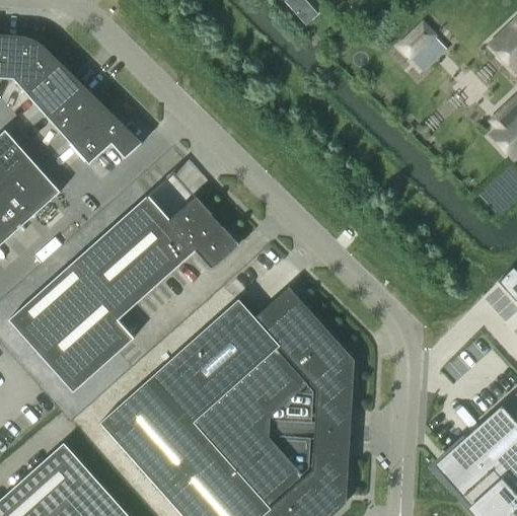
[(284,0),(306,24),(319,12),(308,0),(284,0)]
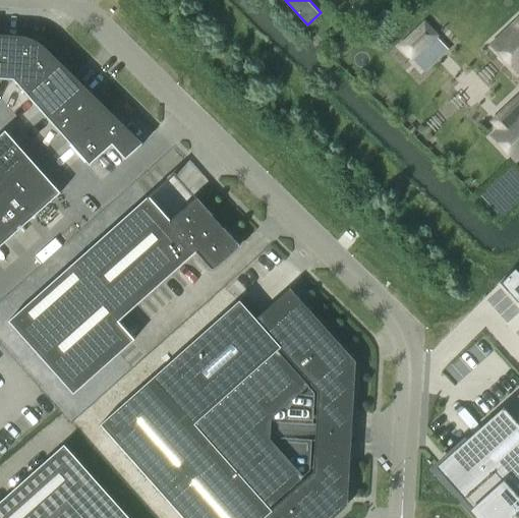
[(350,7),(345,0),(335,8),(340,14),(350,7)]
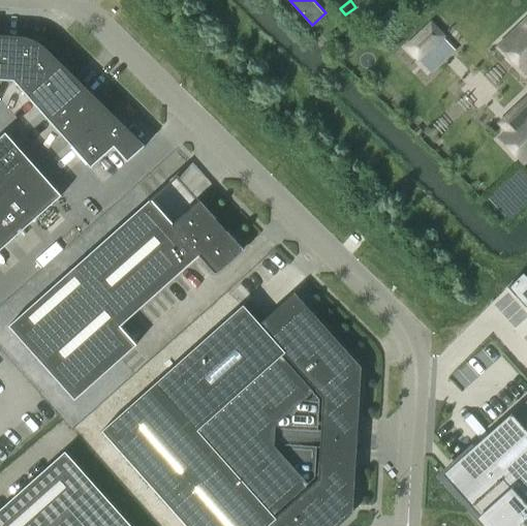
[(526,22),(509,38),(526,57),(526,115),(510,130),(526,148),(526,22)]
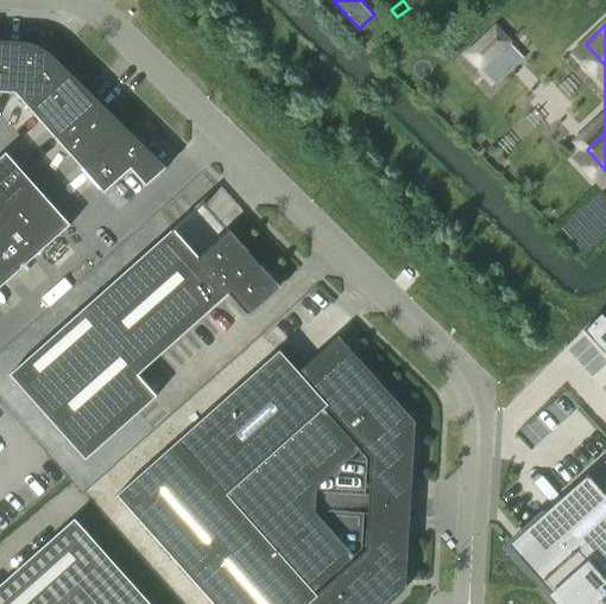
[(471,49),(484,63),(498,50),(485,36),(471,49)]
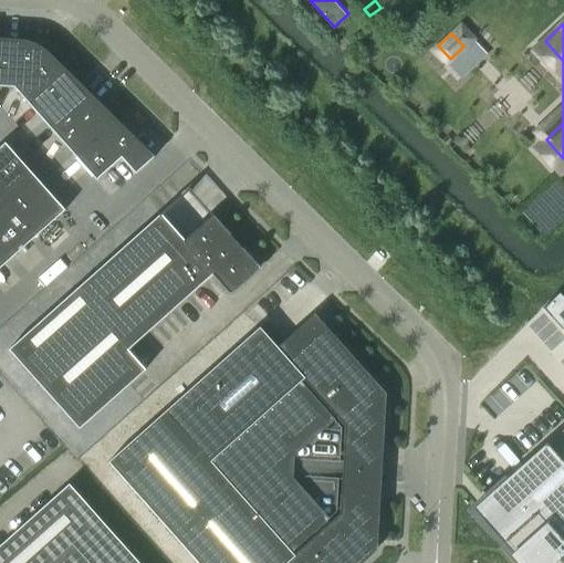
[(0,43),(0,84),(14,85),(31,104),(69,70),(48,49),(43,47),(40,44),(37,42),(32,41),(28,40),(23,39),(9,38),(9,44),(0,43)]
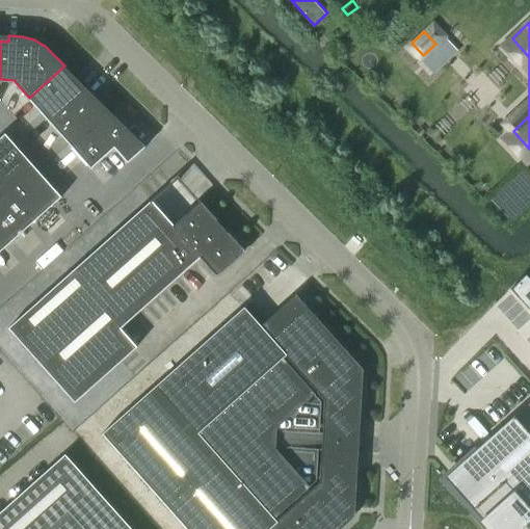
[(514,97),(525,74),(502,62),(491,85),(514,97)]
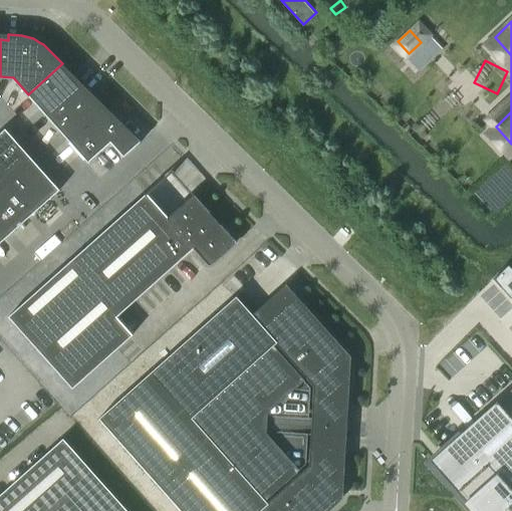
[(73,74),(62,63),(28,94),(48,116),(79,88),(69,78),(73,74)]
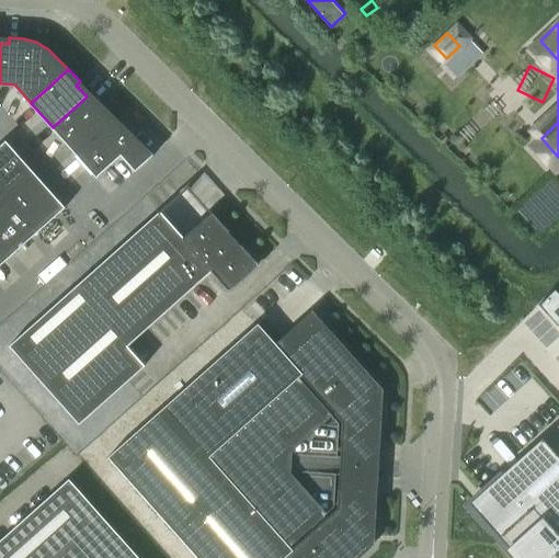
[(87,97),(53,127),(77,155),(117,118),(102,103),(98,107),(87,97)]
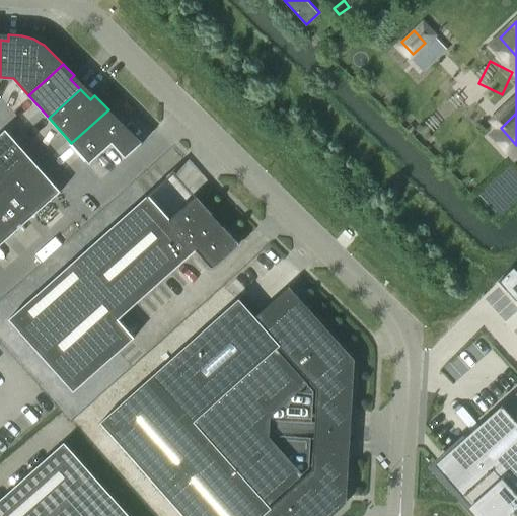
[(108,109),(71,143),(89,163),(112,143),(125,158),(142,143),(142,144),(143,143),(108,109)]
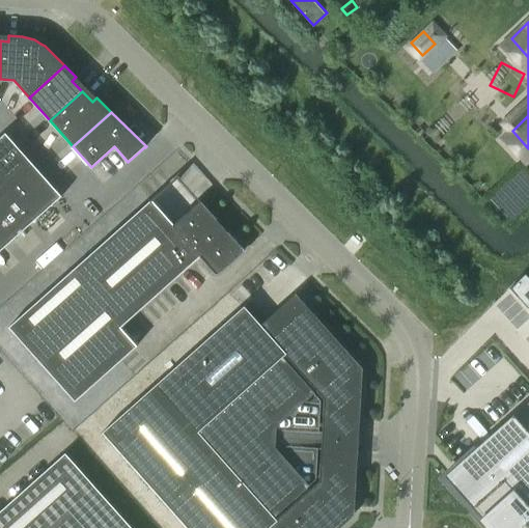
[(0,173),(9,186),(33,164),(5,133),(0,137),(0,173)]
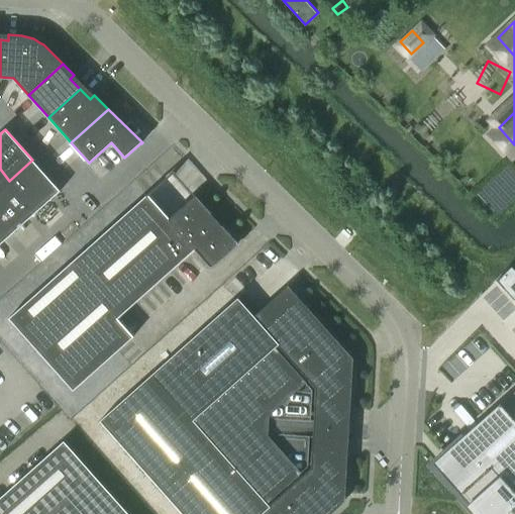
[(32,160),(9,181),(37,211),(61,191),(32,160)]
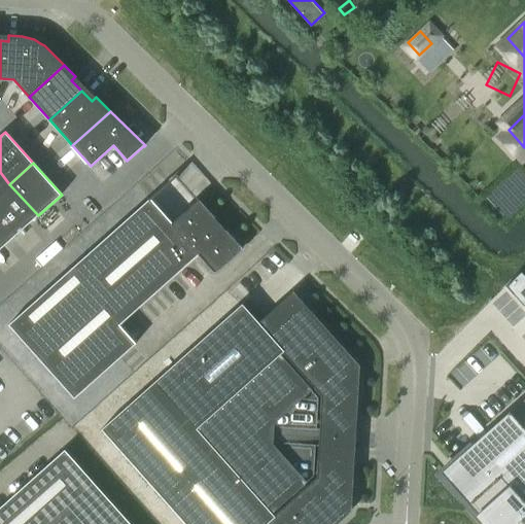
[(0,191),(9,184),(0,172),(0,191)]
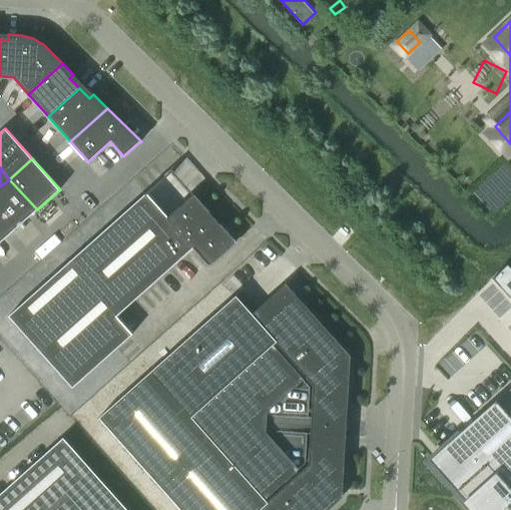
[(9,179),(0,186),(0,212),(14,229),(37,209),(9,179)]
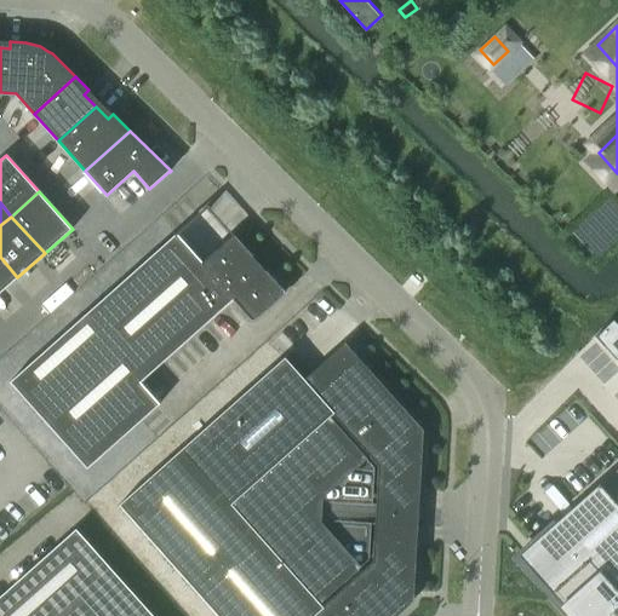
[(177,232),(10,380),(87,467),(159,403),(139,381),(233,298),(253,320),(285,292),(234,234),(202,262),(177,232)]
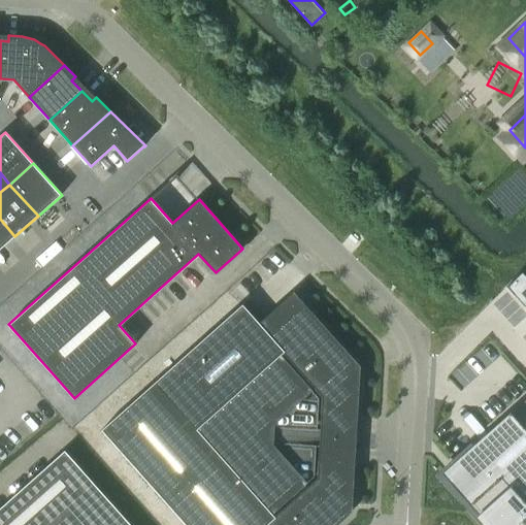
[(0,249),(14,236),(0,219),(0,249)]
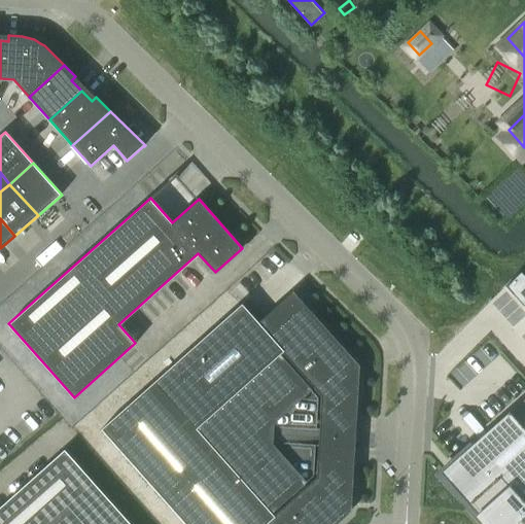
[(524,274),(521,271),(506,285),(524,306),(524,274)]
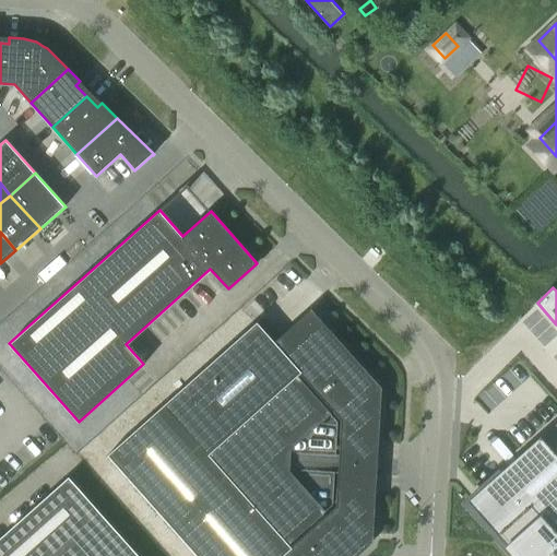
[(257,321),(108,454),(198,555),(356,555),(372,542),(381,387),(311,308),(273,342),(258,323),(259,322),(257,321)]
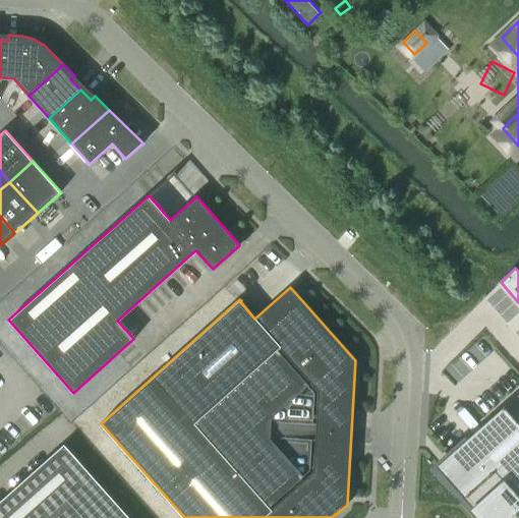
[(177,331),(188,343),(225,308),(214,297),(177,331)]
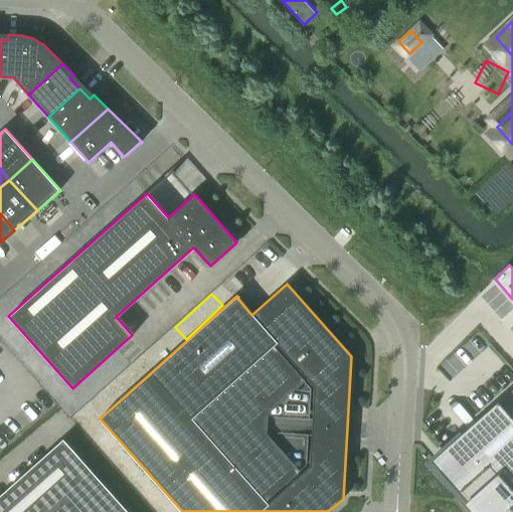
[(512,418),(497,401),(430,461),(475,511),(512,511),(512,418)]
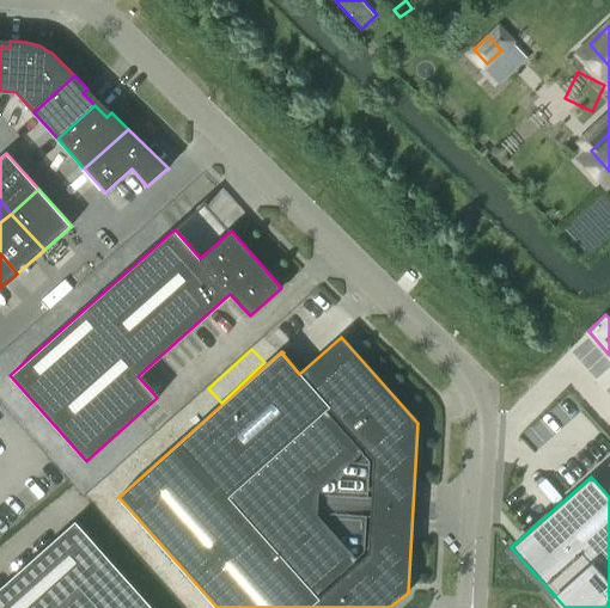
[(152,607),(74,520),(0,585),(0,607),(152,607)]
